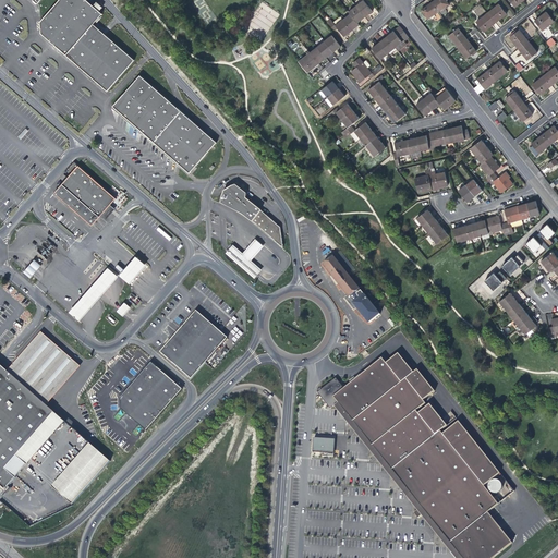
[(41,32),(67,55),(95,23),(102,14),(100,11),(104,8),(98,3),(95,7),(87,0),(58,0),(40,21),(41,32)]
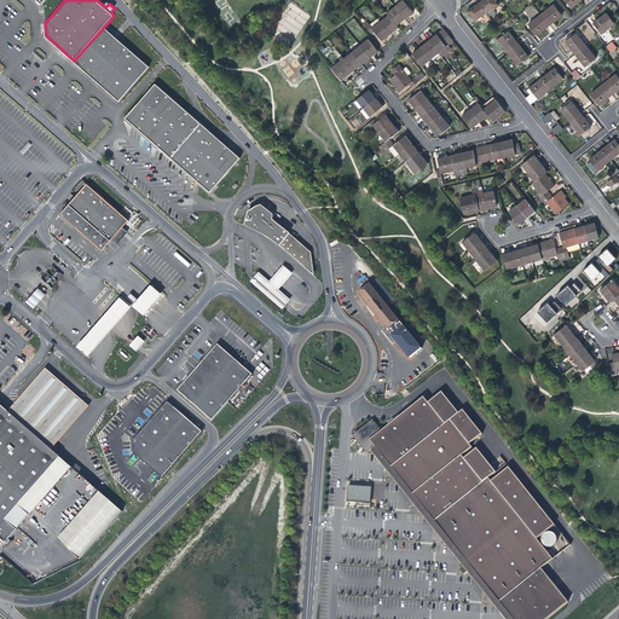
[(403,0),(394,7),(405,19),(409,16),(414,13),(403,0)]
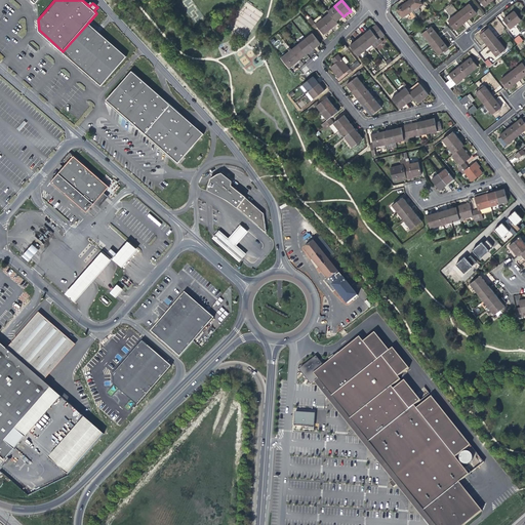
[(409,0),(407,2),(412,11),(416,15),(421,11),(418,7),(422,4),(419,0),(409,0)]
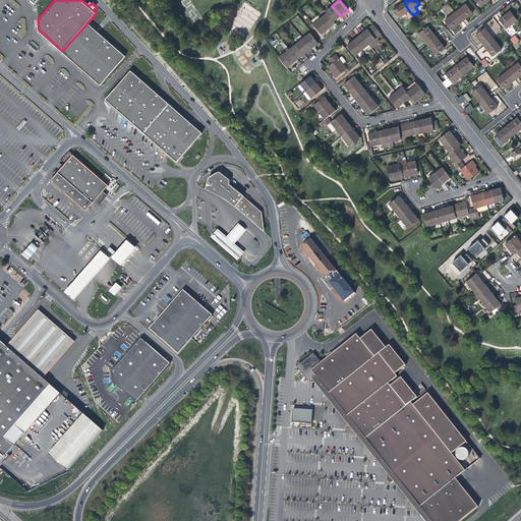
[(400,18),(409,11),(404,2),(399,5),(394,9),(400,18)]
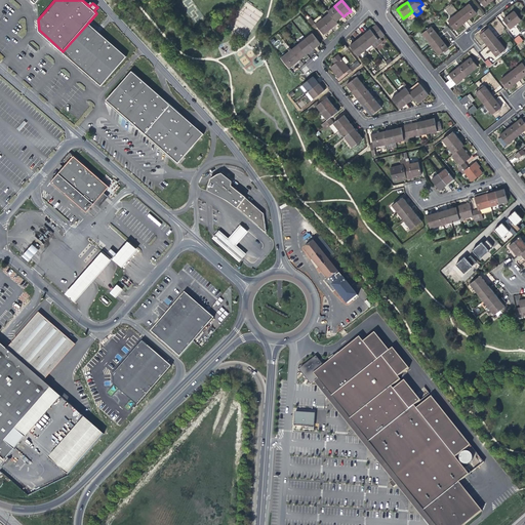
[(470,4),(459,12),(467,22),(472,17),(477,13),(470,4)]
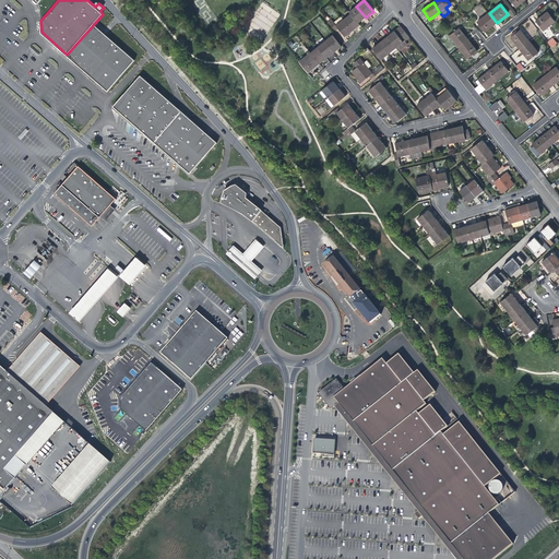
[(349,12),(351,14),(358,24),(363,21),(366,18),(356,7),(349,12)]
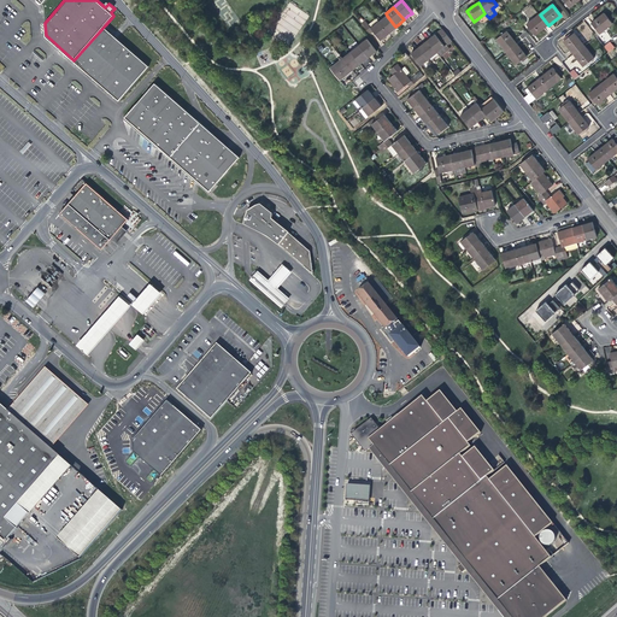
[(600,34),(612,24),(604,13),(598,18),(592,23),(600,34)]
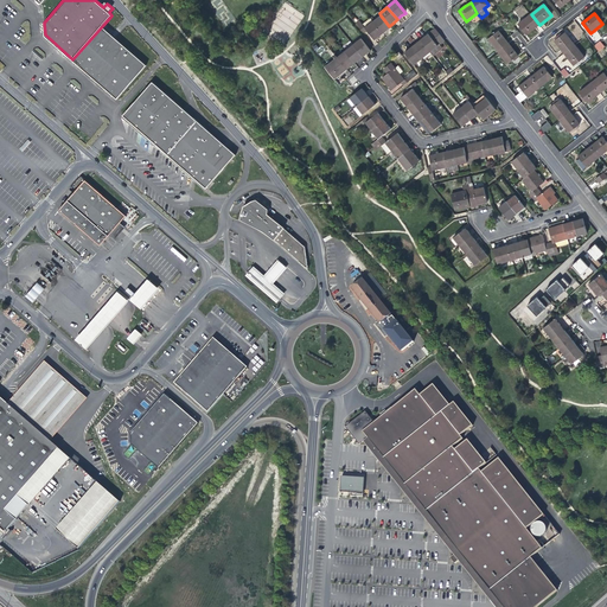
[(532,31),(540,25),(531,14),(518,25),(526,36),(532,31)]
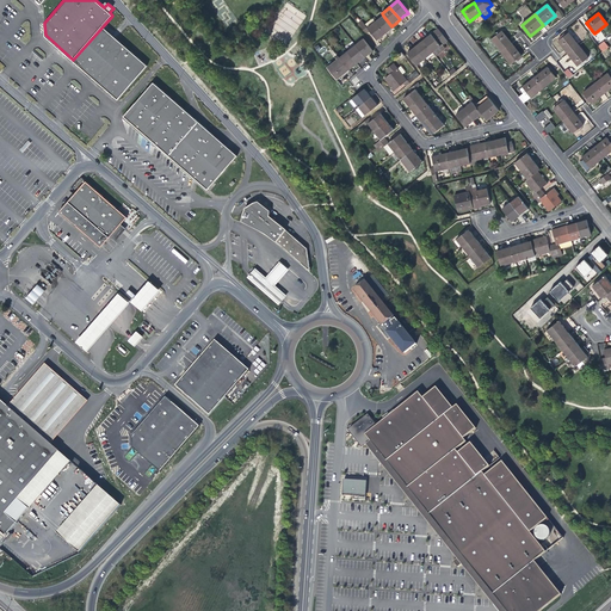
[(383,16),(376,22),(386,35),(389,31),(394,29),(392,26),(383,16)]
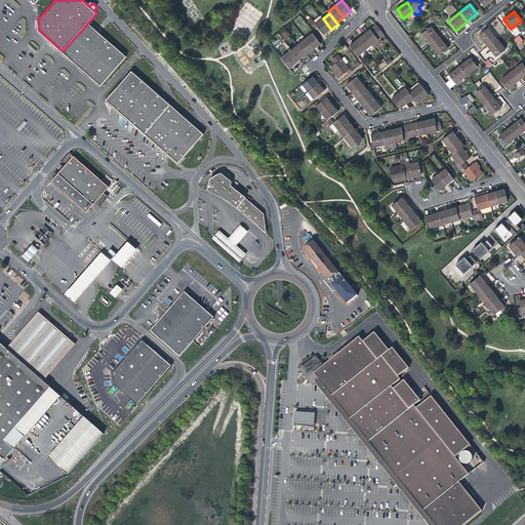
[(328,32),(331,30),(323,18),(320,15),(314,22),(311,17),(308,19),(316,30),(318,28),(324,35),(328,32)]
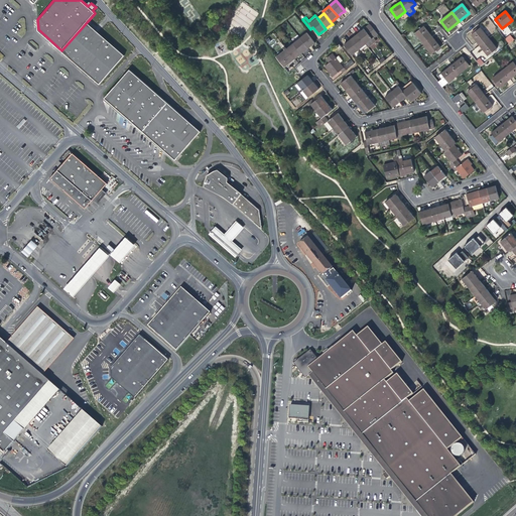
[(106,38),(88,21),(61,50),(81,67),(106,38)]
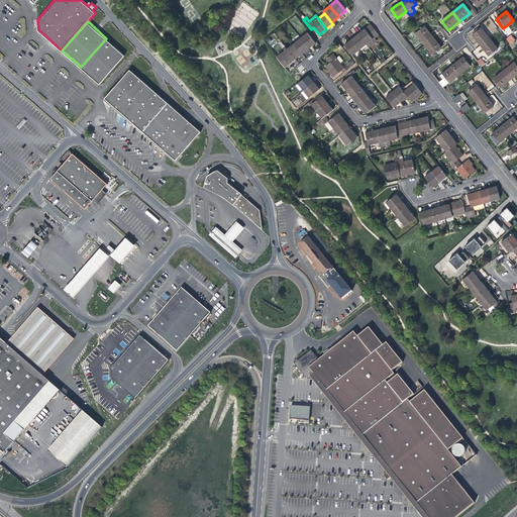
[(371,24),(366,29),(374,38),(375,37),(379,34),(371,24)]
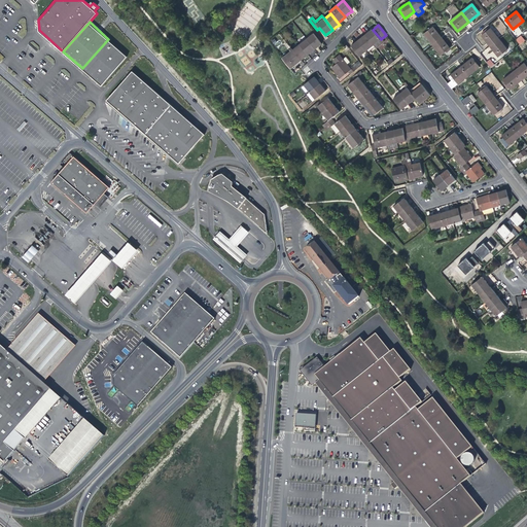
[(423,35),(431,45),(442,37),(438,33),(433,27),(423,35)]
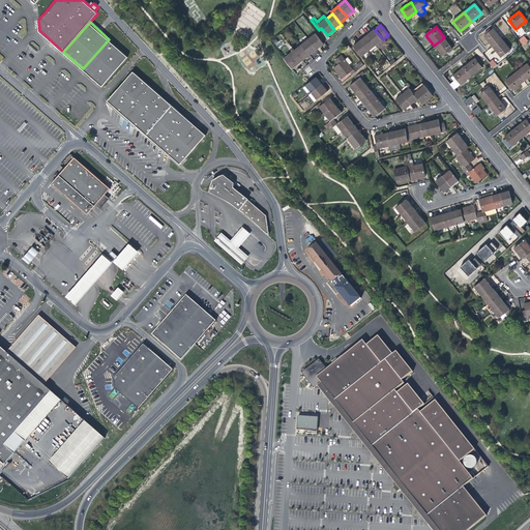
[(483,36),(493,47),(502,39),(494,28),(489,32),(483,36)]
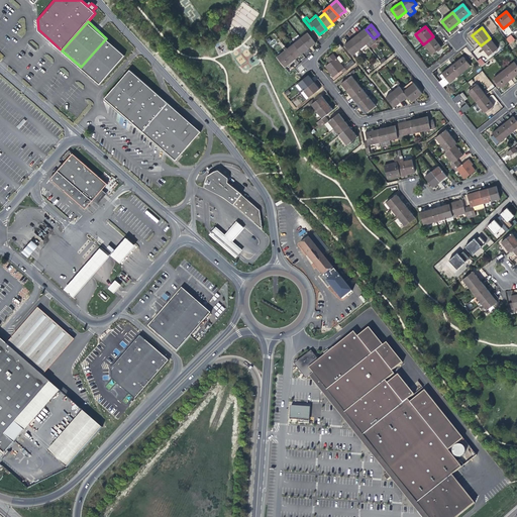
[(363,30),(358,34),(367,45),(369,47),(378,41),(375,37),(374,38),(366,29),(363,30)]
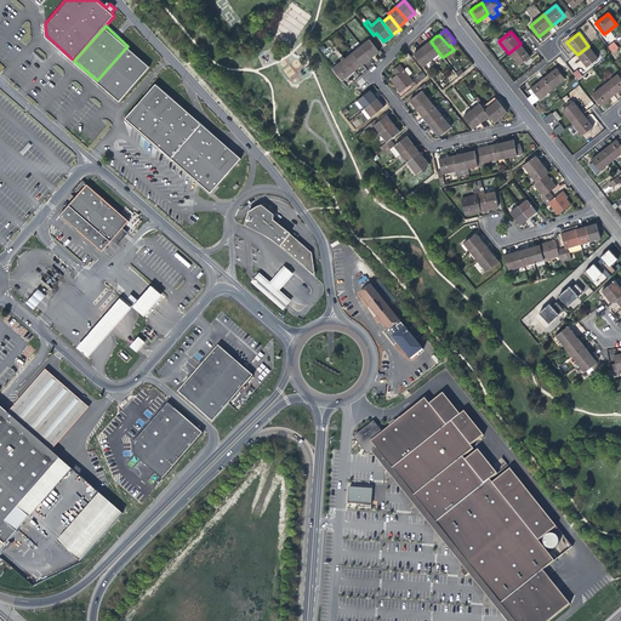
[(370,39),(362,46),(371,58),(375,56),(380,52),(370,39)]
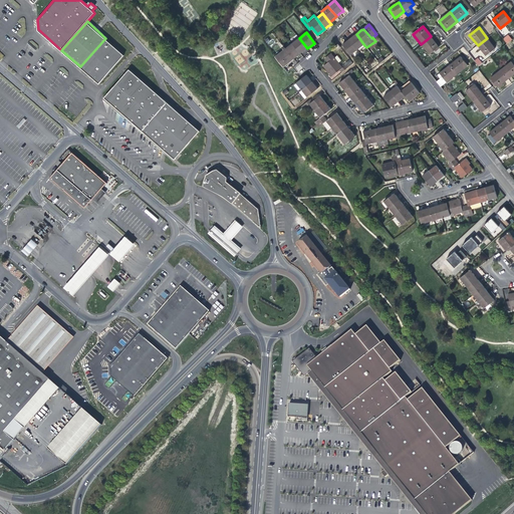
[(352,37),(349,39),(357,50),(364,45),(356,34),(352,37)]
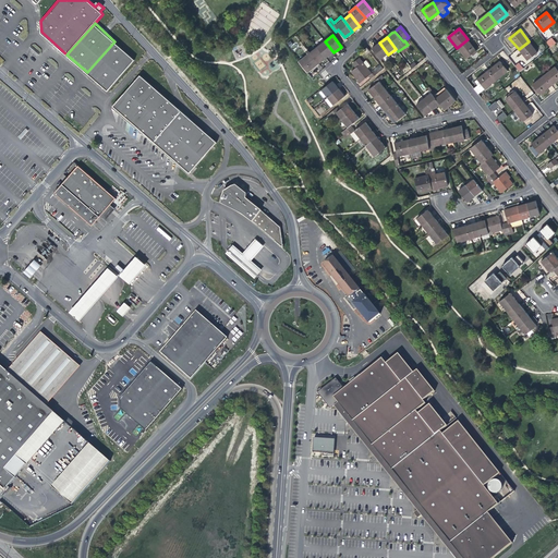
[(550,48),(556,43),(552,37),(546,43),(550,48)]
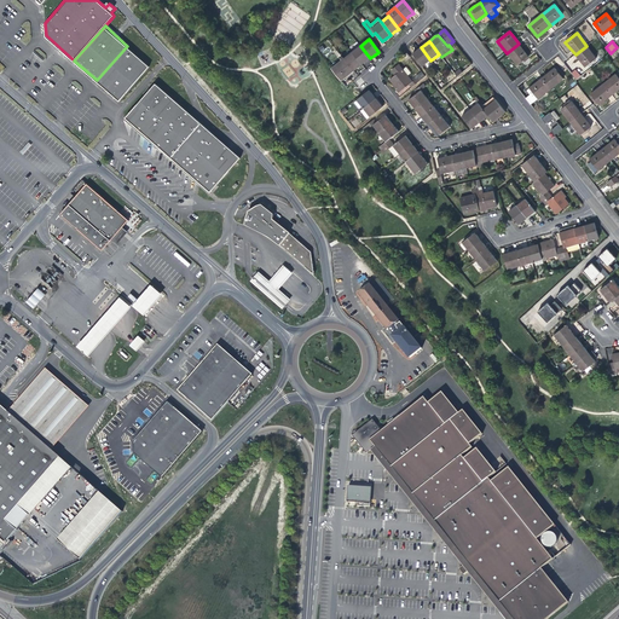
[(524,51),(519,44),(507,53),(518,67),(528,57),(524,51)]
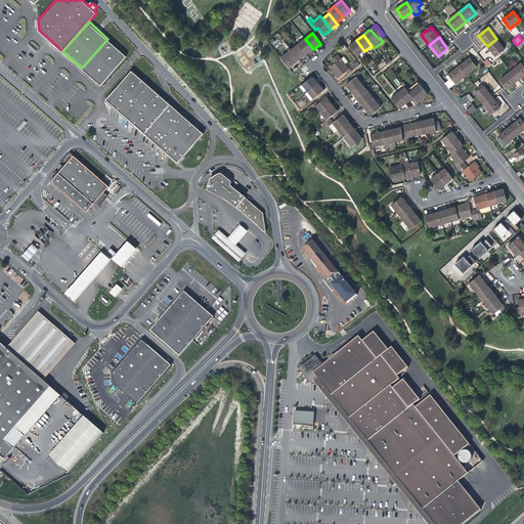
[(127,56),(107,39),(82,68),(100,85),(127,56)]
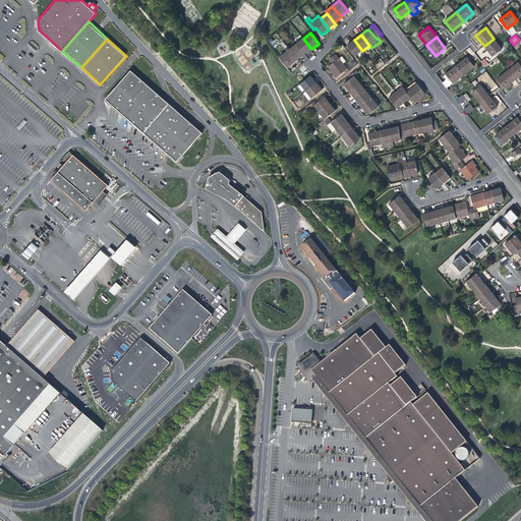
[(303,39),(296,44),(305,55),(308,52),(311,49),(303,39)]
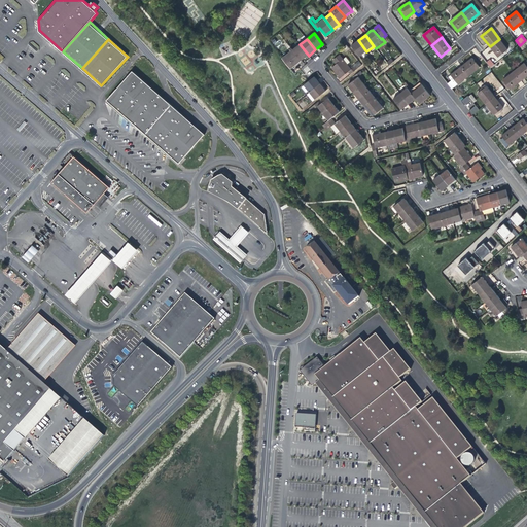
[(507,49),(499,39),(490,46),(494,53),(498,58),(507,49)]
